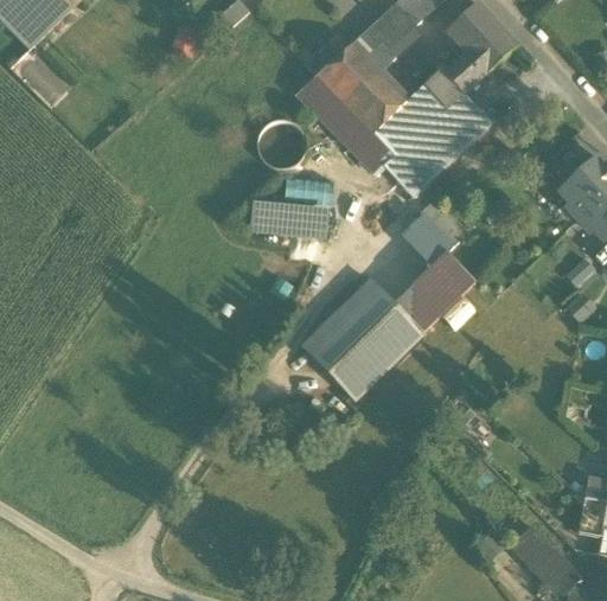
[(0,0),(0,17),(30,48),(78,0),(0,0)]
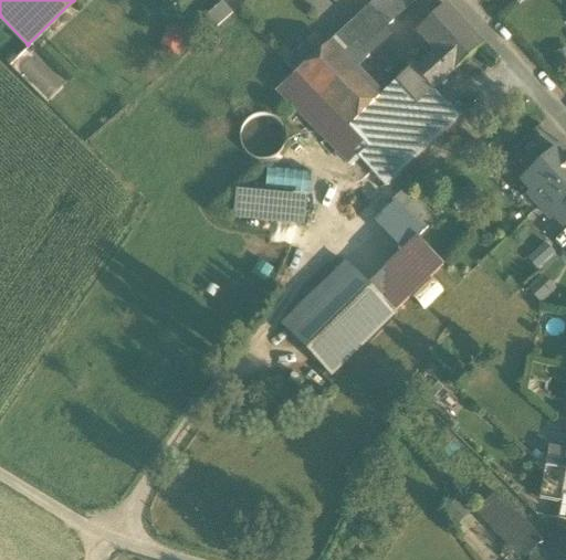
[(196,20),(207,31),(232,9),(224,0),(219,0),(196,20)]
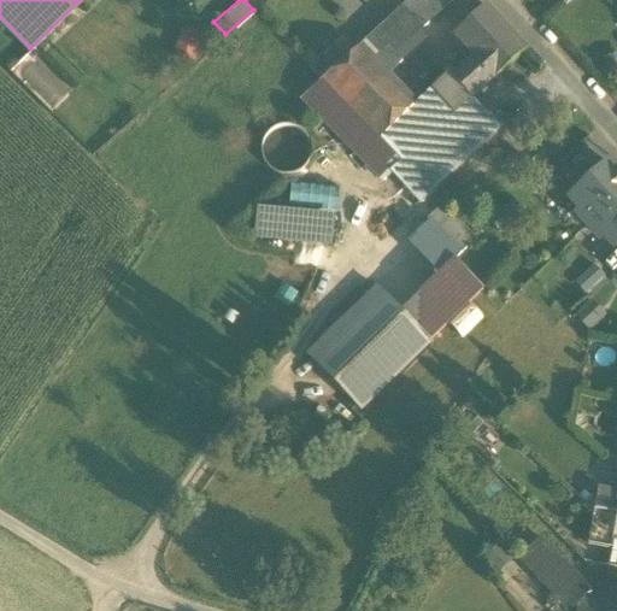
[(405,0),(403,3),(422,23),(447,0),(405,0)]
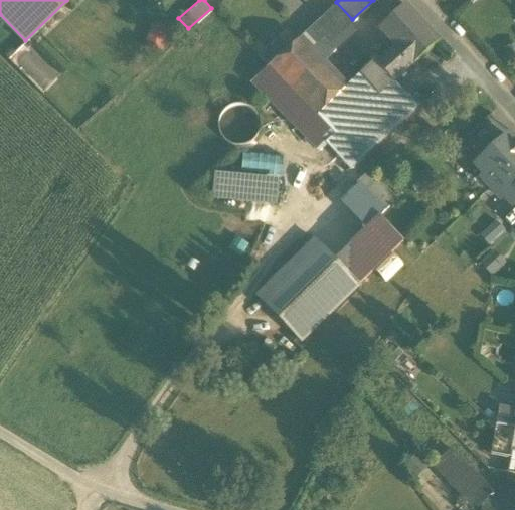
[(376,60),(392,78),(393,77),(394,78),(439,38),(404,1),(378,24),(395,42),(376,60)]
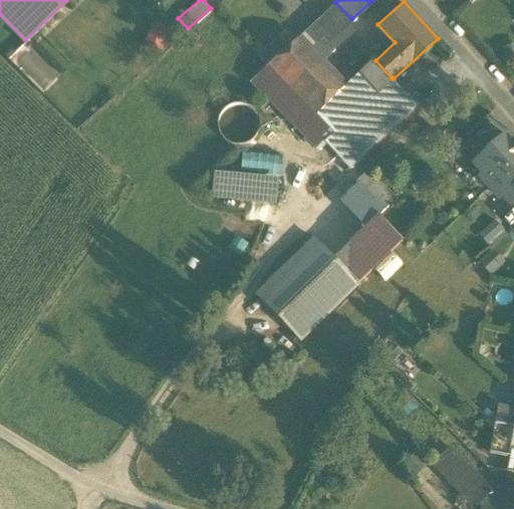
[(356,25),(351,19),(335,2),(311,23),(334,47),(356,25)]
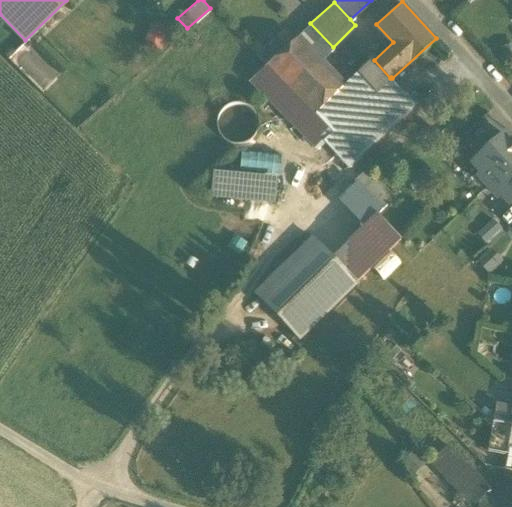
[(163,45),(168,23),(149,18),(144,41),(163,45)]
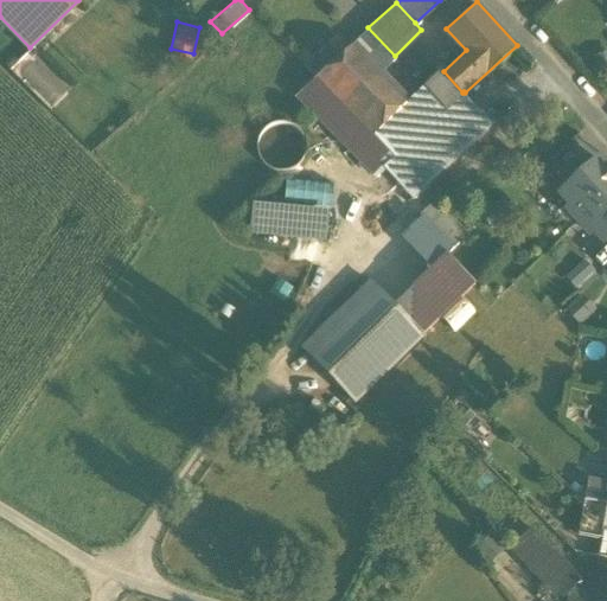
[(381,69),(395,56),(368,27),(352,42),(381,69)]
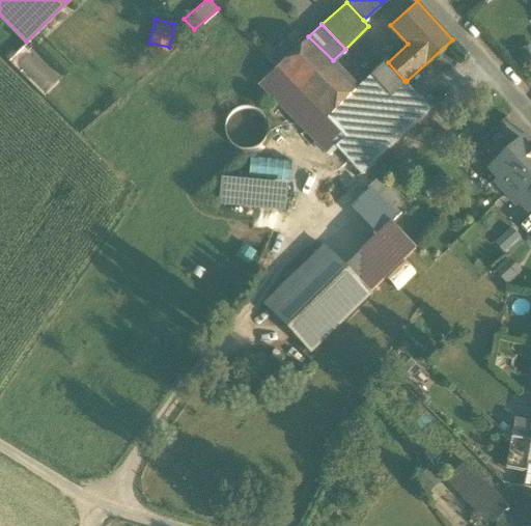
[(266,54),(277,64),(306,38),(305,38),(295,28),(266,54)]
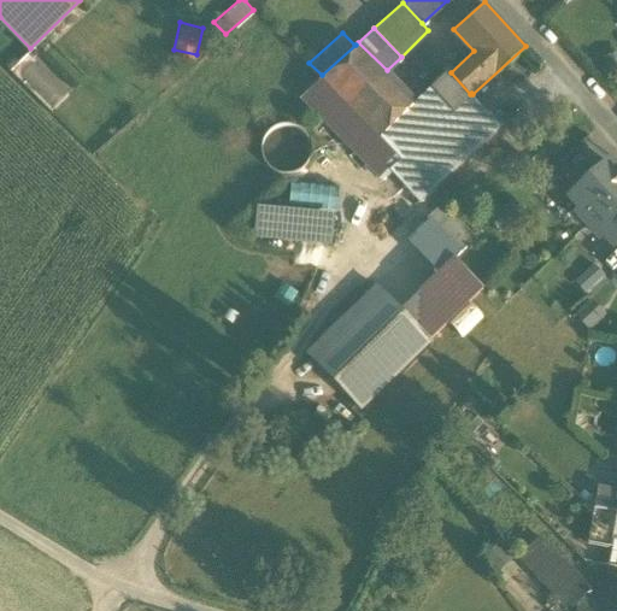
[(416,100),(387,70),(358,42),(354,45),(356,45),(322,75),(321,75),(380,135),(416,100)]
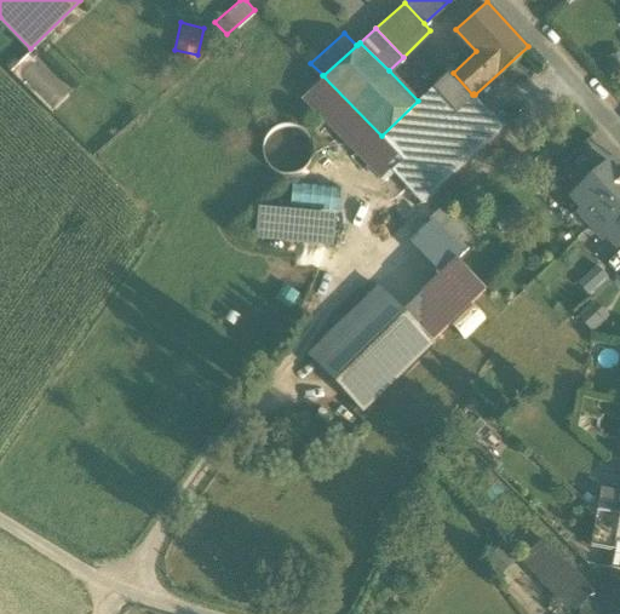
[(46,45),(28,62),(58,93),(76,78),(46,45)]
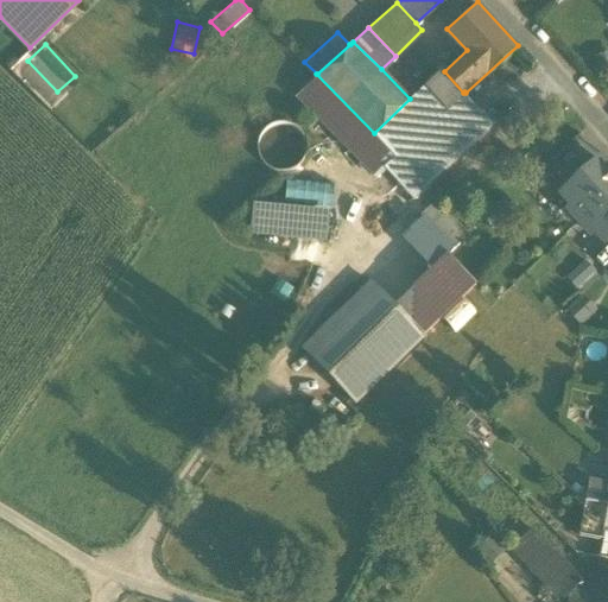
[(415,103),(410,99),(374,133),(397,156),(420,132),(463,93),(444,71),(415,103)]
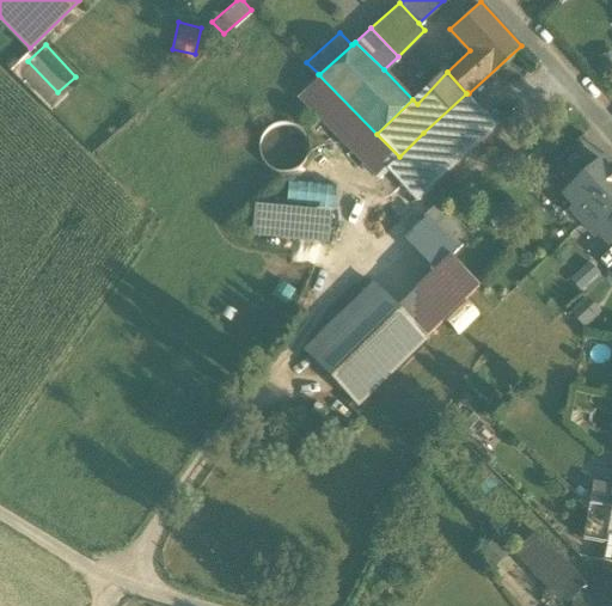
[(387,167),(399,157),(377,134),(318,74),(299,92),(380,176),(387,167)]
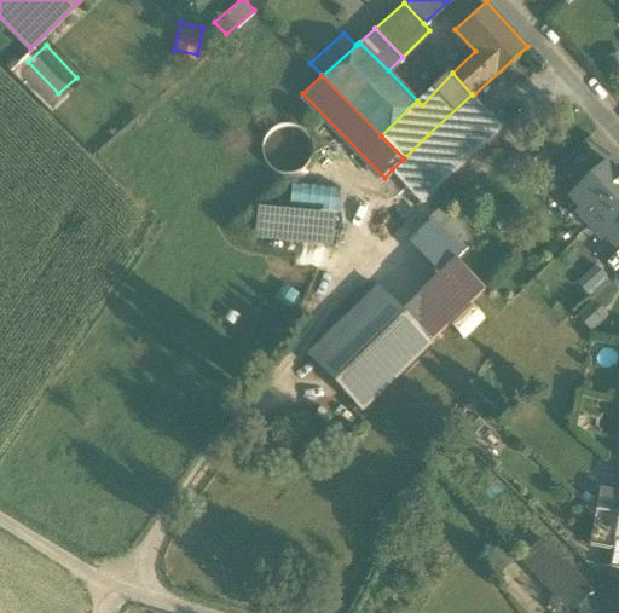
[(473,93),(472,94),(428,134),(404,158),(392,169),(420,200),(502,125),(474,94),(473,93)]
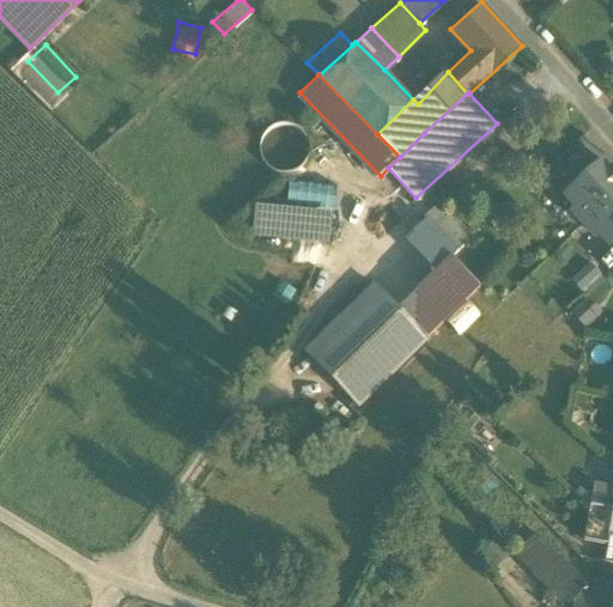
[(259,146),(261,156),(267,163),(275,168),(285,169),(295,167),(303,161),(307,152),(308,143),(305,133),(299,125),(291,121),(281,120),(272,122),(265,128),(260,137),(259,146)]
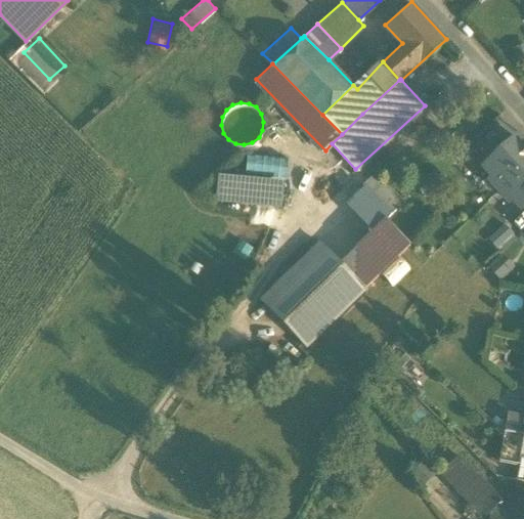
[(523,143),(515,134),(483,164),(492,173),(488,177),(509,199),(512,195),(521,205),(523,202),(523,143)]
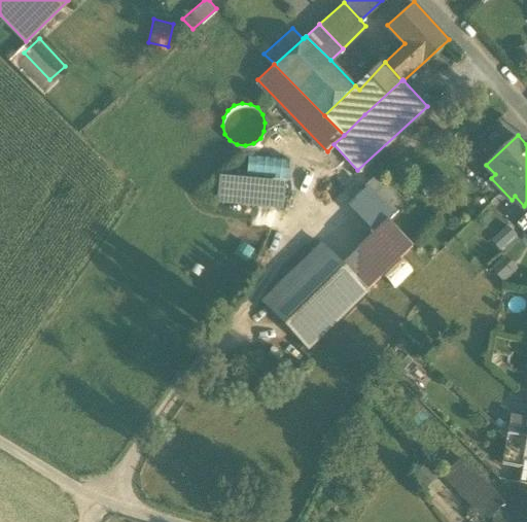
[(290,172),(290,157),(250,154),(249,167),(272,168),(272,171),(290,172)]
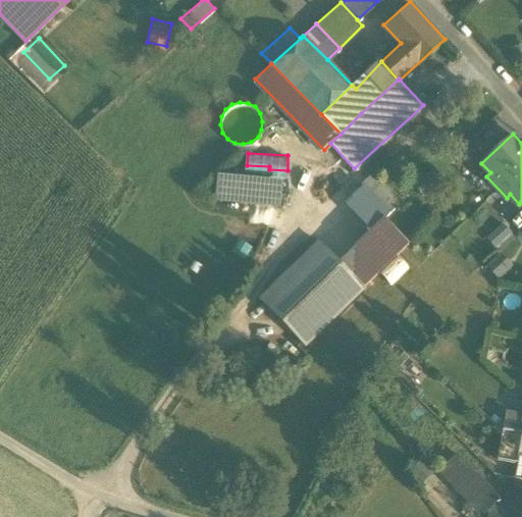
[(418,179),(425,189),(441,175),(434,166),(418,179)]
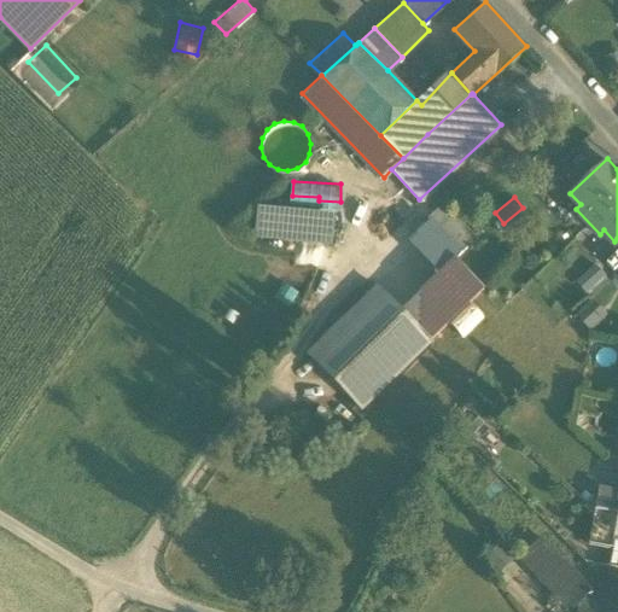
[(430,217),(461,250),(477,235),(442,200),(427,215),(430,217)]
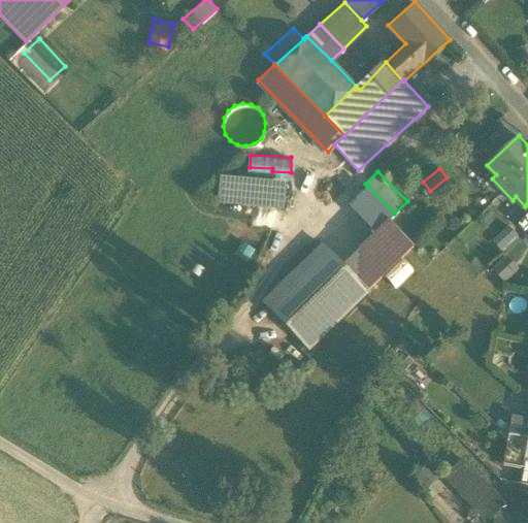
[(287,181),(222,174),(220,200),(285,206),(287,181)]
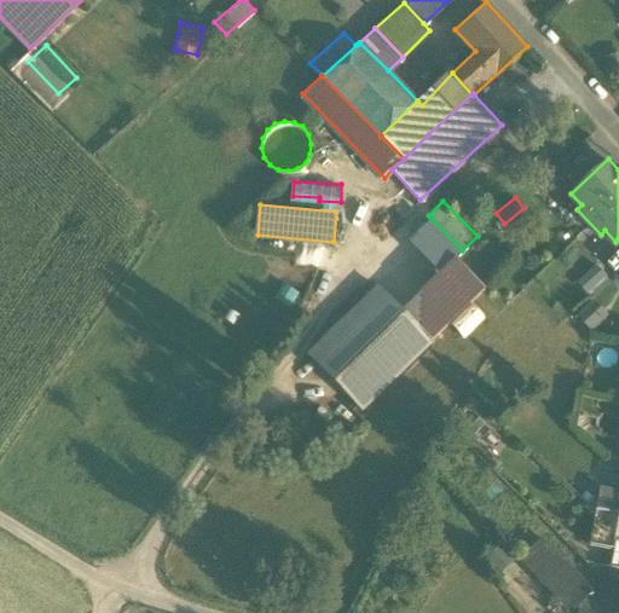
[(456,256),(462,250),(431,218),(417,230),(455,256),(456,256)]
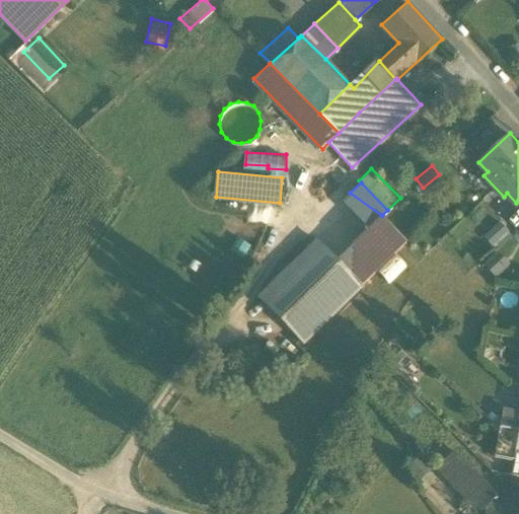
[(368,227),(381,215),(350,193),(342,201),(368,227)]
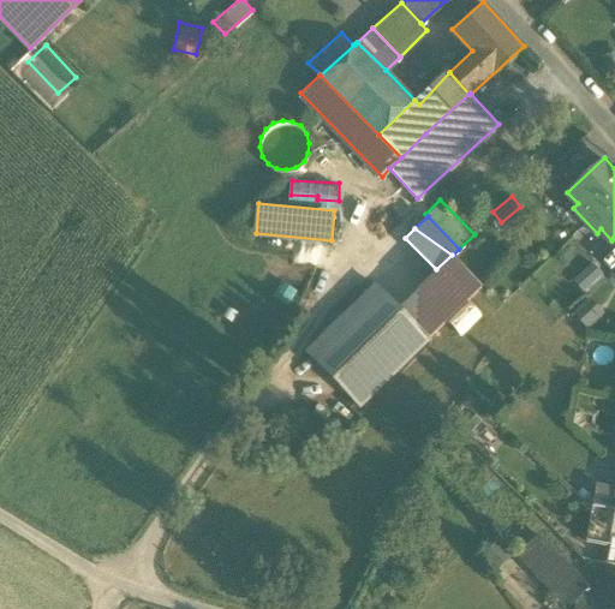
[(398,306),(428,336),(481,285),(453,255),(452,255),(436,269),(398,306)]
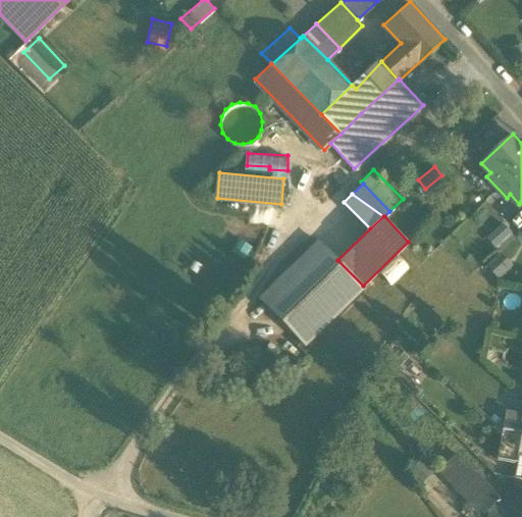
[(486,235),(494,243),(510,229),(502,221),(486,235)]
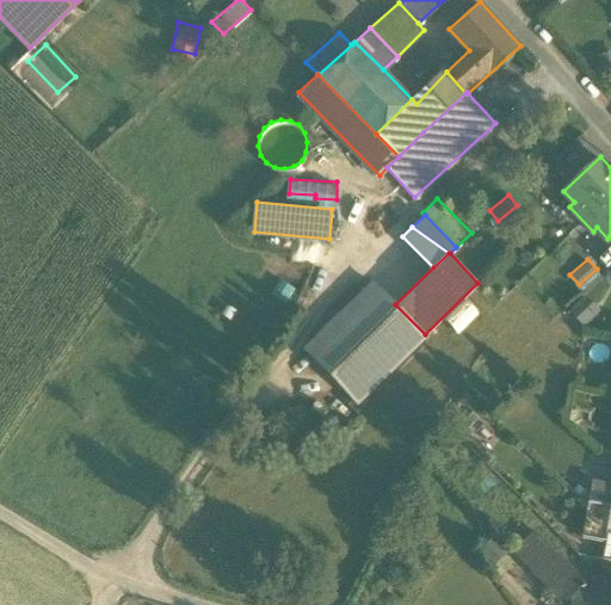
[(304,347),(356,401),(425,334),(395,304),(372,281),(304,347)]
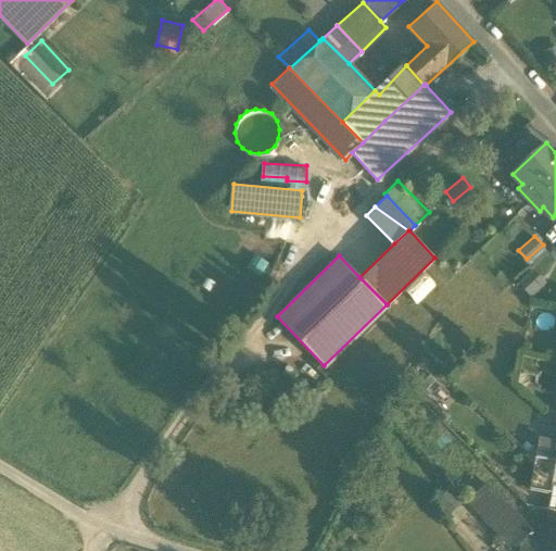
[(518,276),(527,292),(545,282),(535,265),(518,276)]
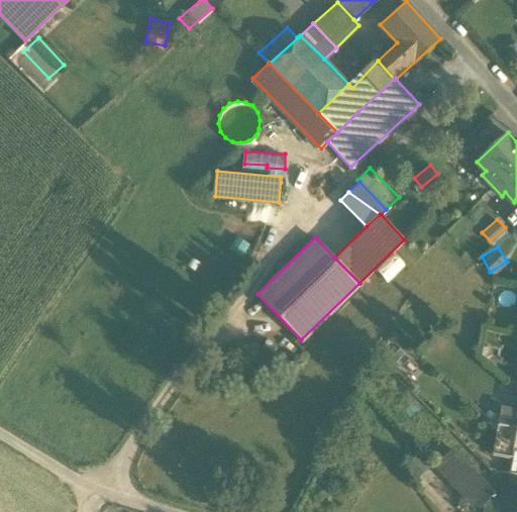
[(498,423),(516,426),(516,415),(515,416),(516,409),(501,406),(498,423)]
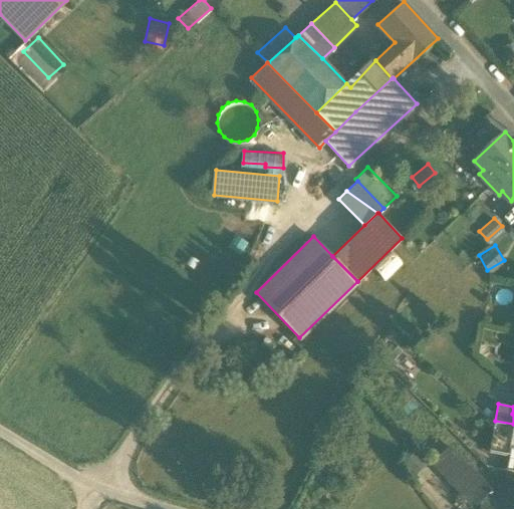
[(489,450),(508,454),(510,444),(513,445),(513,424),(495,421),(494,421),(489,450)]
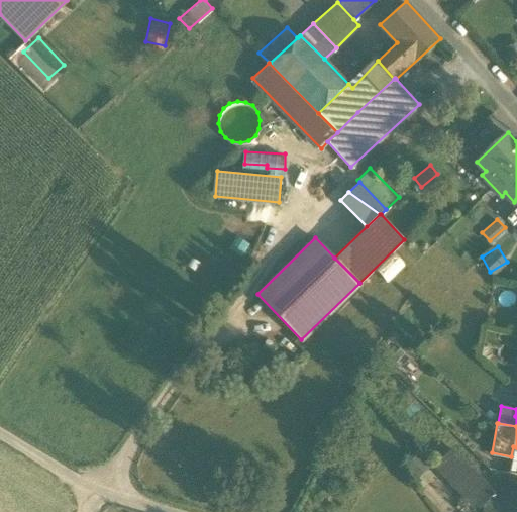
[(433,464),(477,511),(481,511),(483,503),(487,499),(494,491),(472,466),(471,467),(451,446),(433,464)]
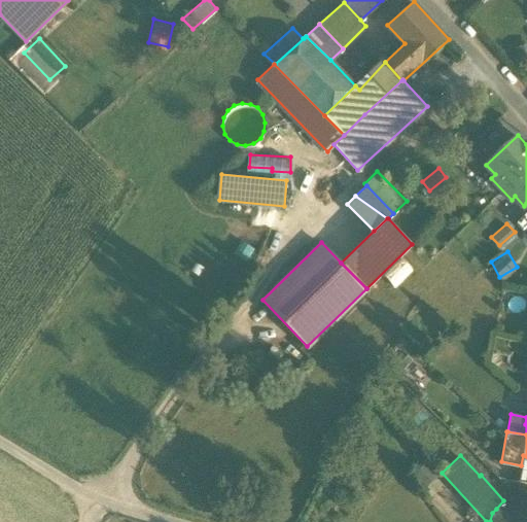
[(526,500),(510,497),(508,506),(518,507),(516,519),(526,521),(526,500)]
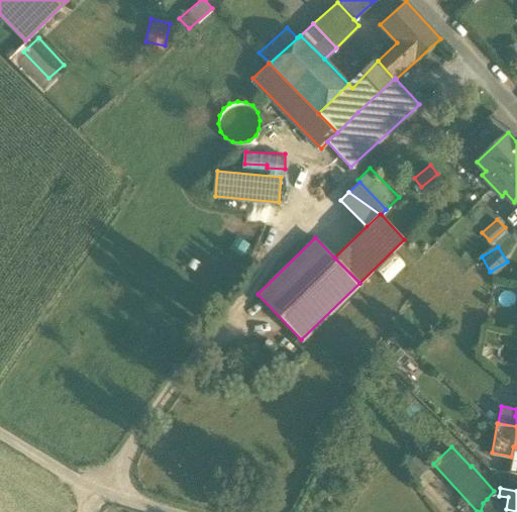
[(498,508),(506,509),(508,497),(499,496),(498,501),(499,501),(498,508)]
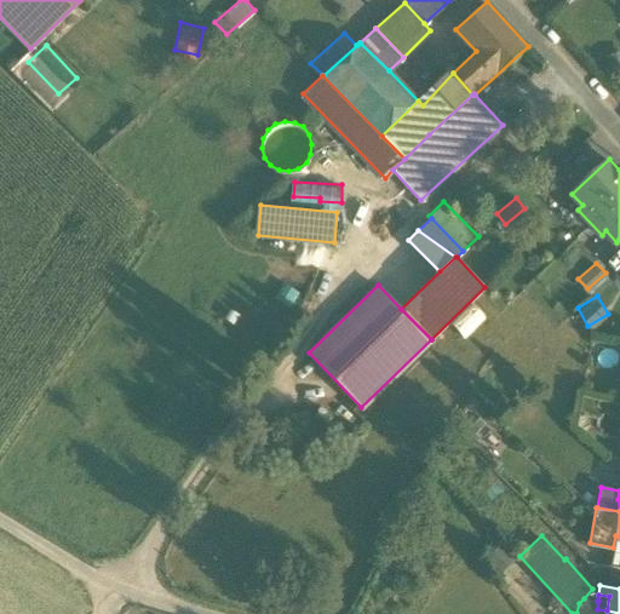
[(597,601),(584,598),(579,603),(577,613),(595,613),(597,609),(598,601),(597,601)]
